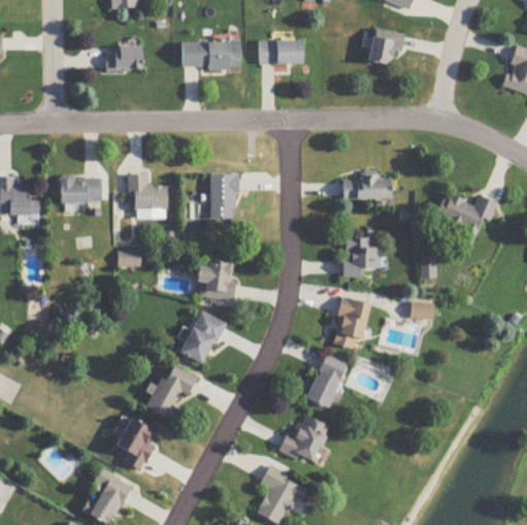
[(409,8),(413,0),(385,0),(409,8)]
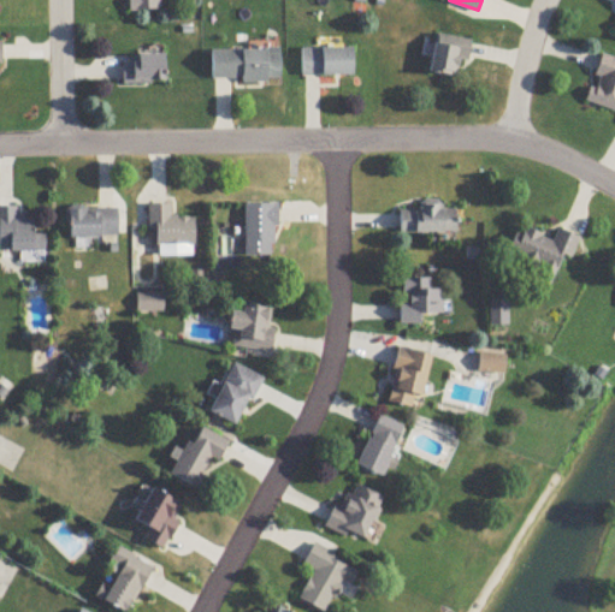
[(431,71),(465,76),(469,37),(436,33),(431,71)]
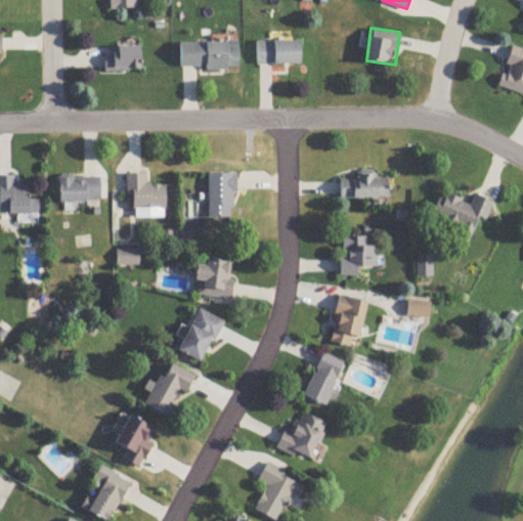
[(300,39),(258,39),(258,62),(300,62),(300,39)]
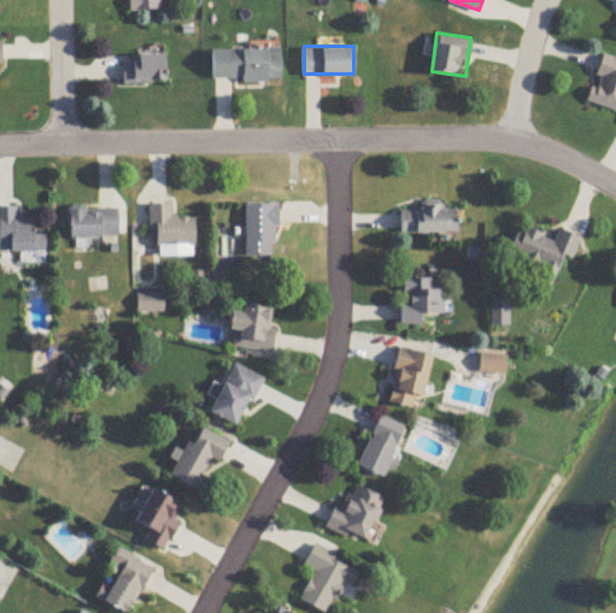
[(212,47),(212,78),(281,78),(281,47),(212,47)]
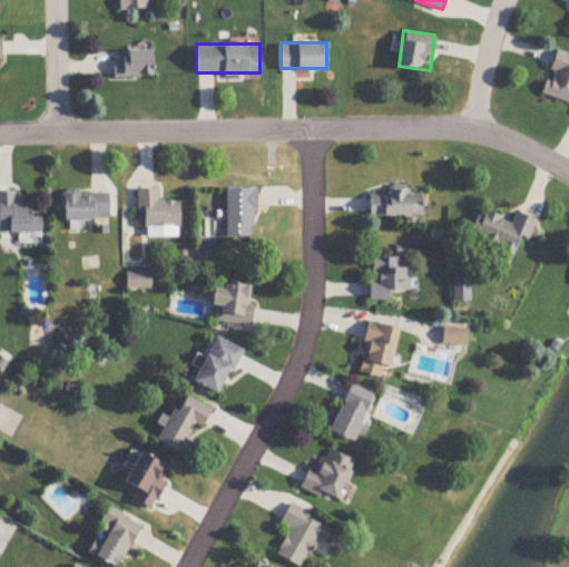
[(568,51),(557,48),(543,93),(568,100),(568,51)]
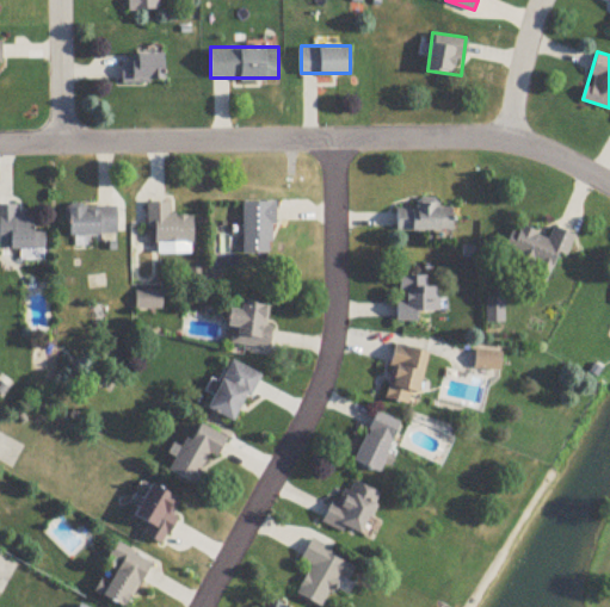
[(122,53),(122,80),(164,80),(164,53),(122,53)]
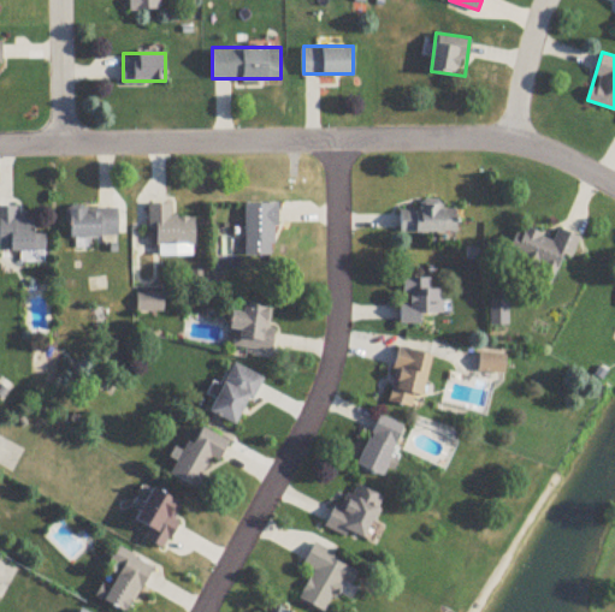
[(278,202),(247,202),(247,255),(278,255),(278,202)]
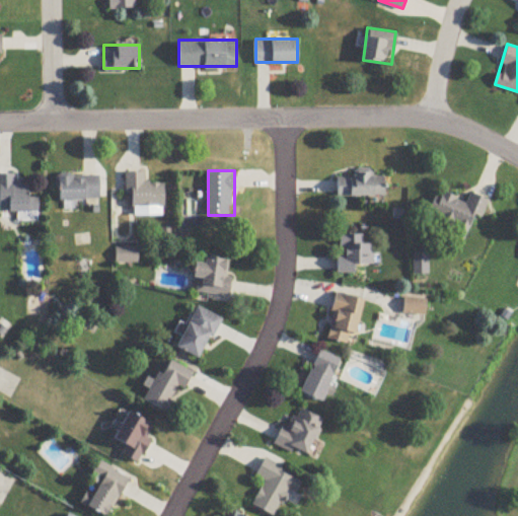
[(385,196),(385,170),(353,170),(353,175),(338,175),(337,195),(385,196)]
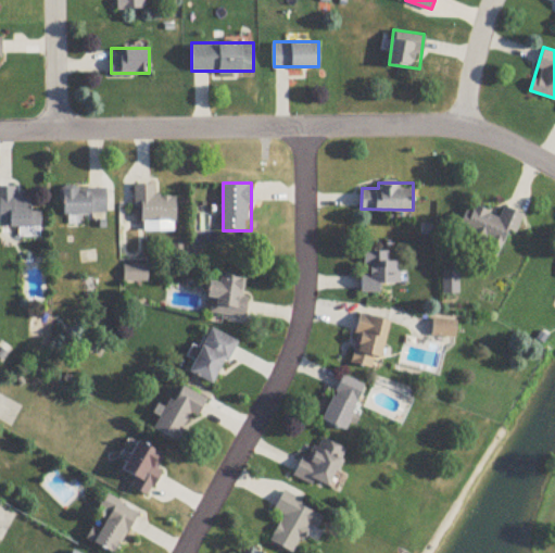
[(155,184),(137,184),(137,222),(176,222),(176,196),(155,196),(155,184)]
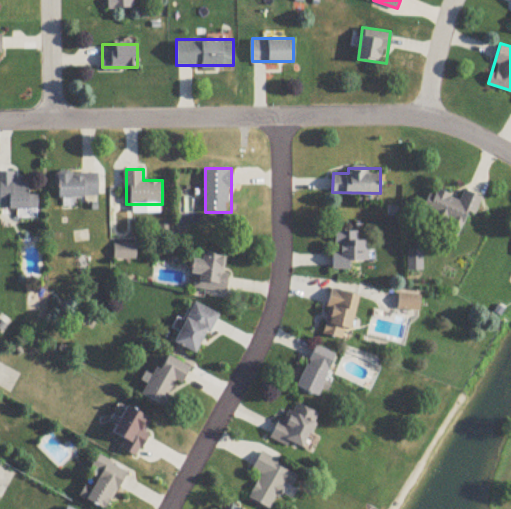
[(0,208),(38,208),(38,192),(30,192),(30,180),(16,180),(16,170),(0,170),(0,208)]
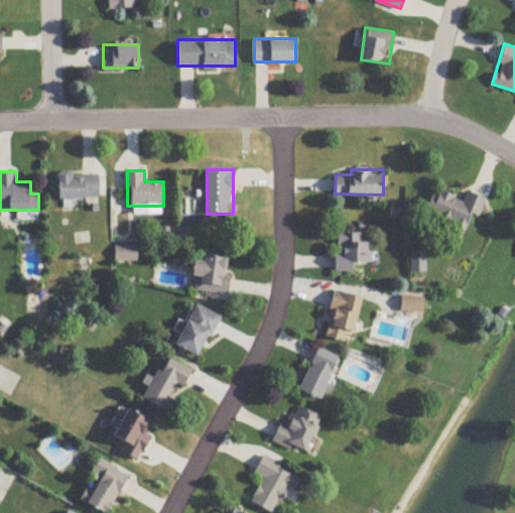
[(100,174),(57,174),(57,199),(100,199),(100,174)]
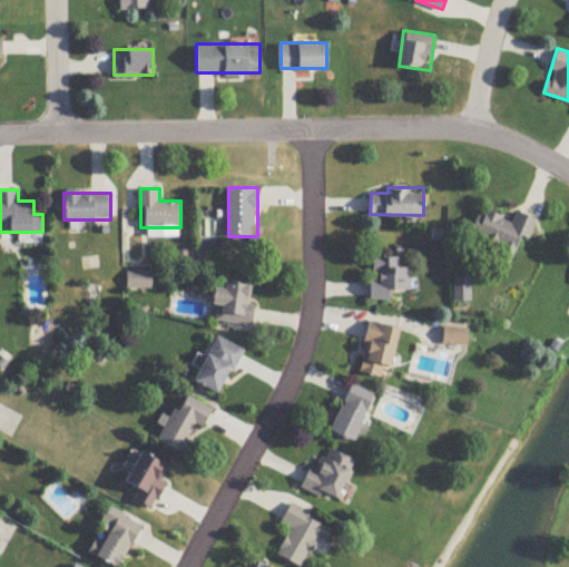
[(517,212),(513,221),(480,209),(472,233),(502,243),(498,258),(516,265),(532,217),(517,212)]
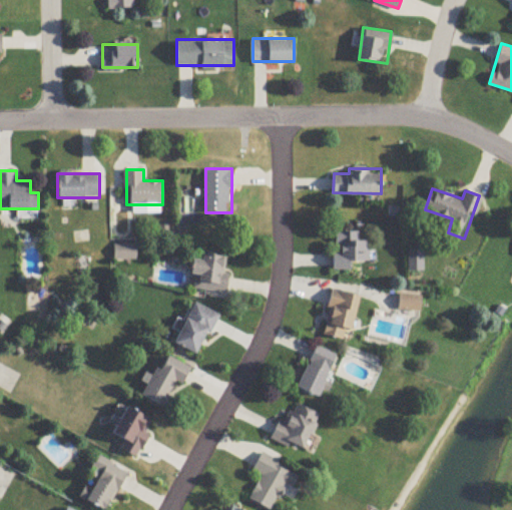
[(361,231),(335,231),(335,270),(354,270),(354,262),(370,262),(370,239),(361,239),(361,231)]
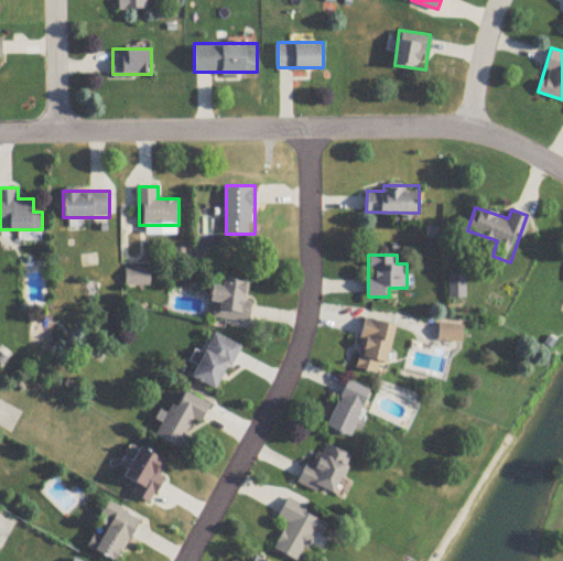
[(252,282),(223,279),(222,286),(215,284),(210,316),(248,321),(252,282)]
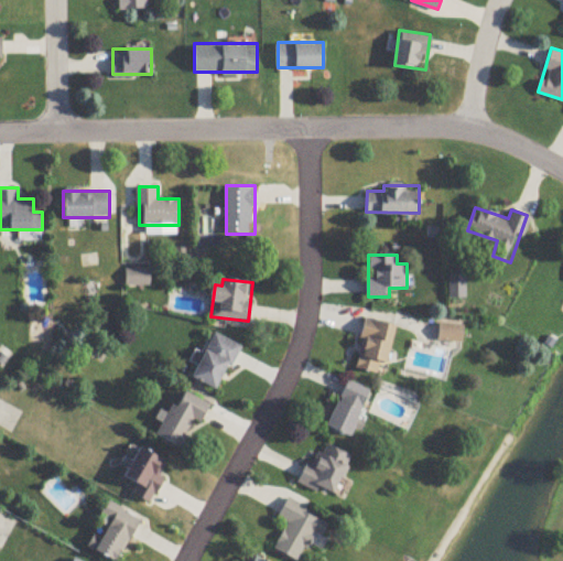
[(393,324),(364,319),(355,368),(385,374),(393,324)]
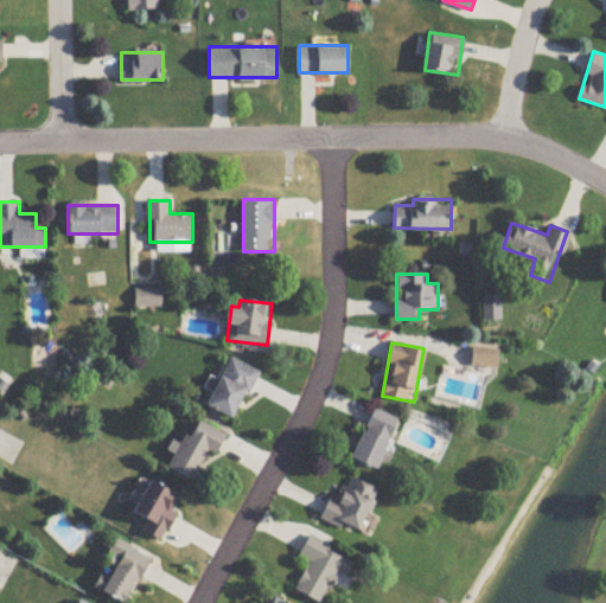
[(498,350),(474,348),(473,365),(497,366),(498,350)]
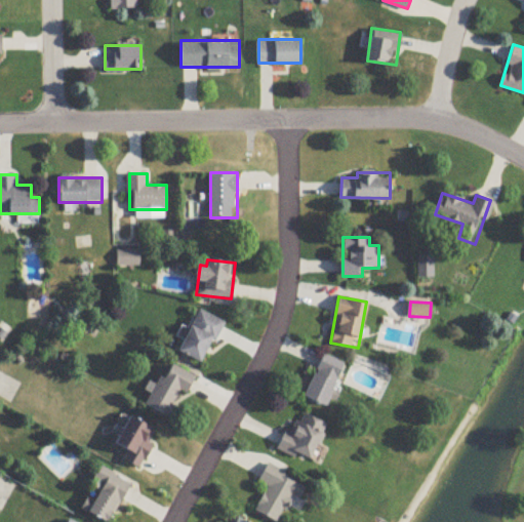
[(223,319),(197,309),(179,353),(205,363),(223,319)]
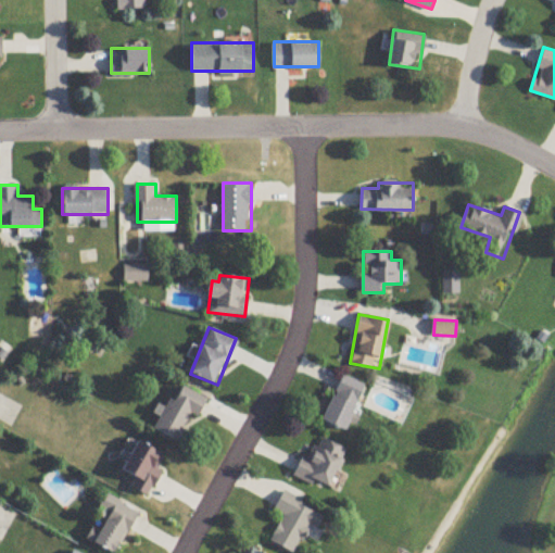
[(365,384),(341,374),(323,420),(347,430),(365,384)]
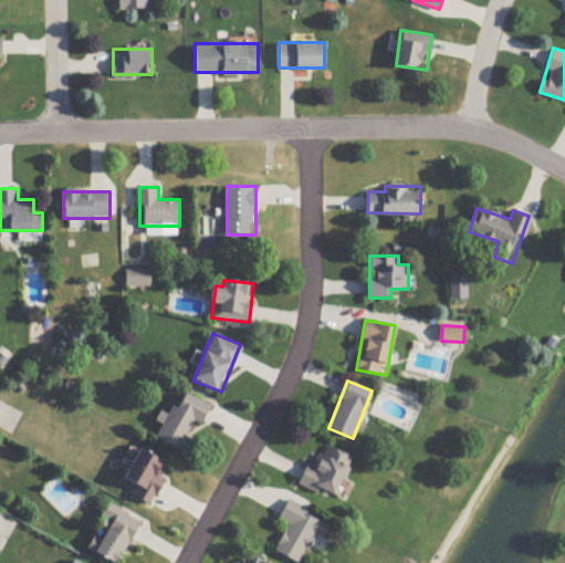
[(208,403),(180,392),(160,438),(187,450),(208,403)]
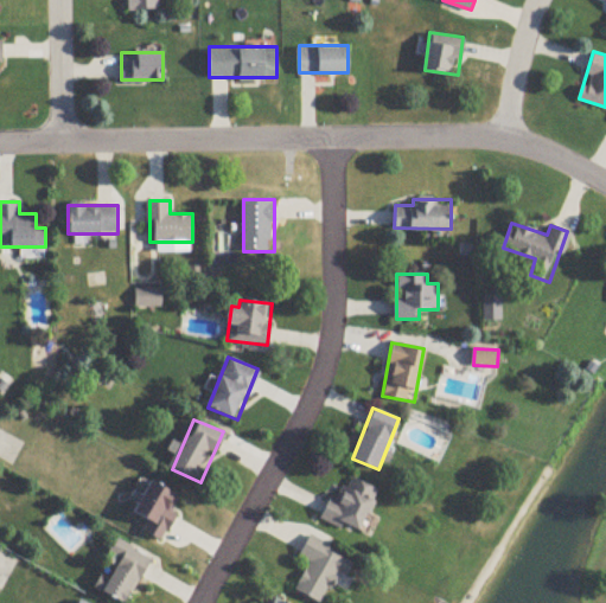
[(364,534),(381,488),(351,478),(348,487),(340,485),(336,498),(330,495),(321,519),(364,534)]
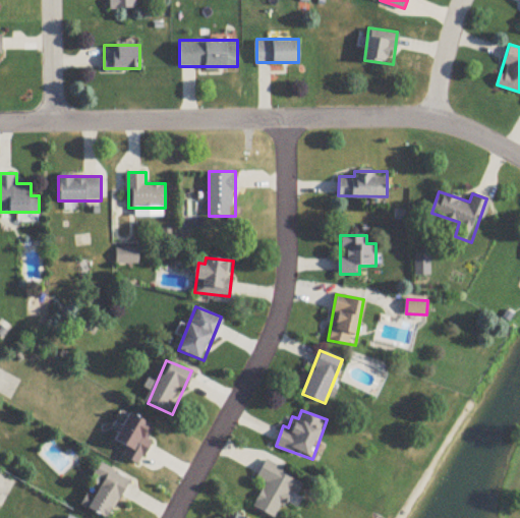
[(114,441),(127,448),(123,455),(137,463),(158,427),(129,412),(114,441)]
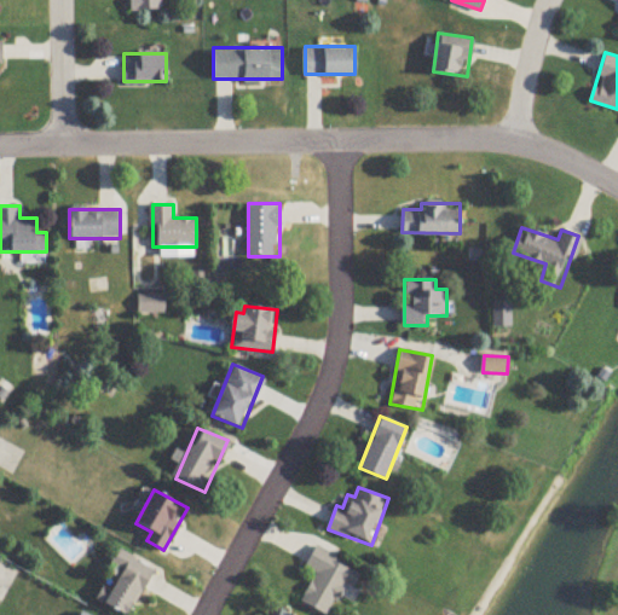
[(316,573),(301,602),(328,614),(331,614),(356,568),(315,547),(305,567),(316,573)]
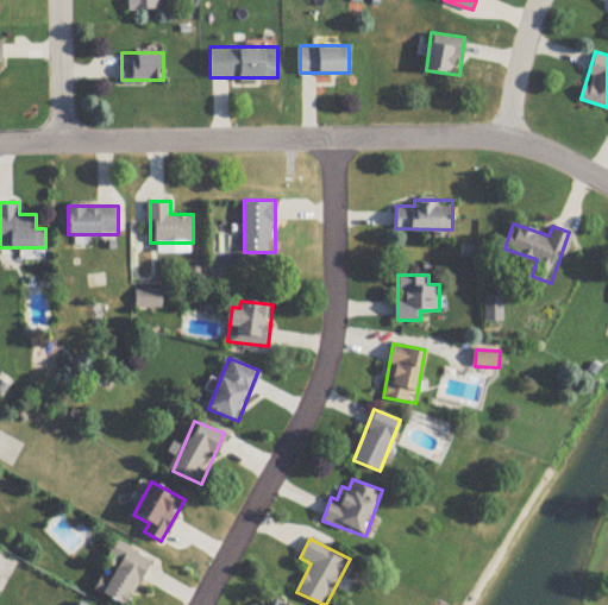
[(94,591),(125,604),(127,604),(151,556),(117,540),(94,591)]
